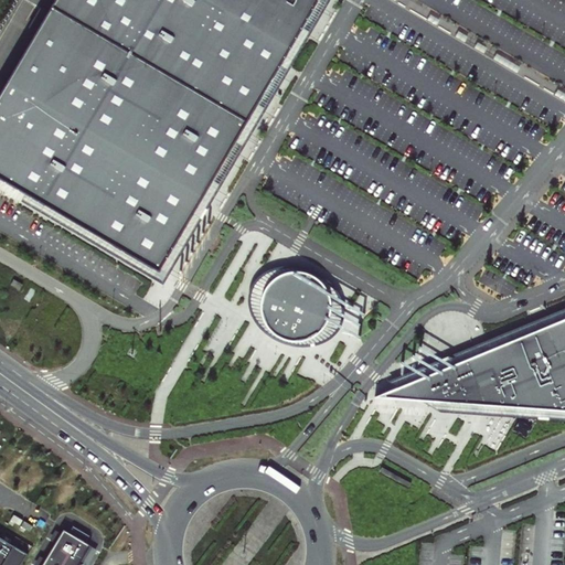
[(57,0),(0,99),(0,176),(160,270),(319,0),(57,0)]
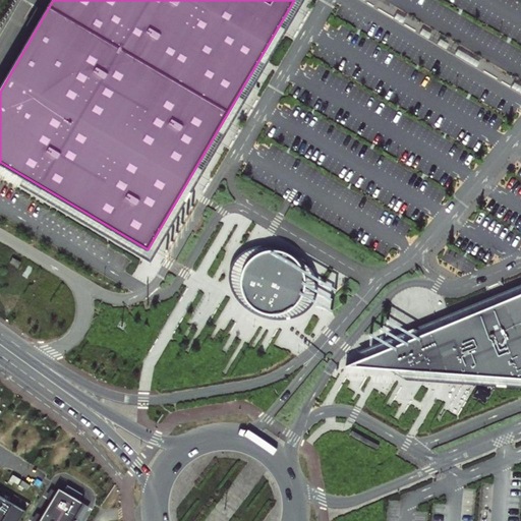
[(241,282),(243,292),(247,301),(255,308),(265,313),(275,314),(285,312),(293,307),(300,300),(304,290),(305,280),(302,270),(296,261),(288,254),(278,251),(267,251),(257,255),(249,263),(243,272),(241,282)]
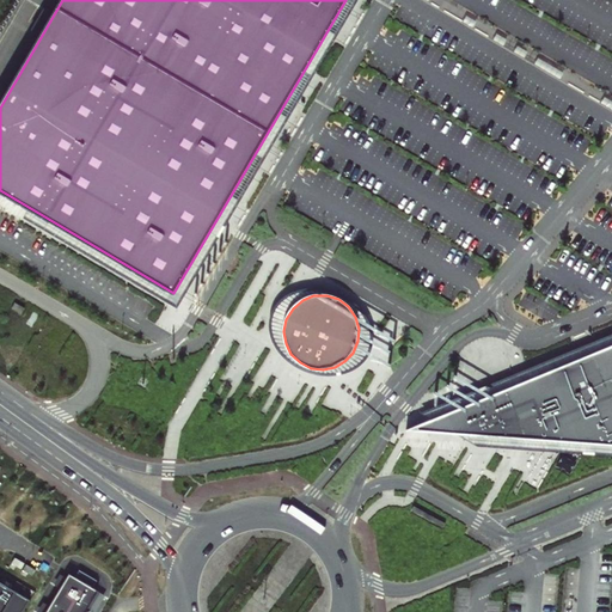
[(611,444),(611,346),(408,430),(611,444)]
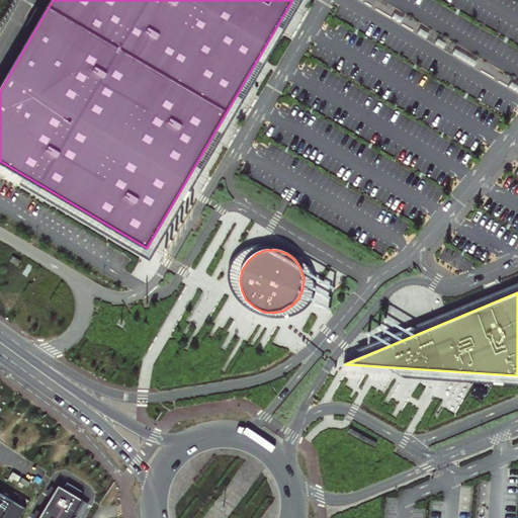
[(12,471),(9,478),(18,483),(21,477),(12,471)]
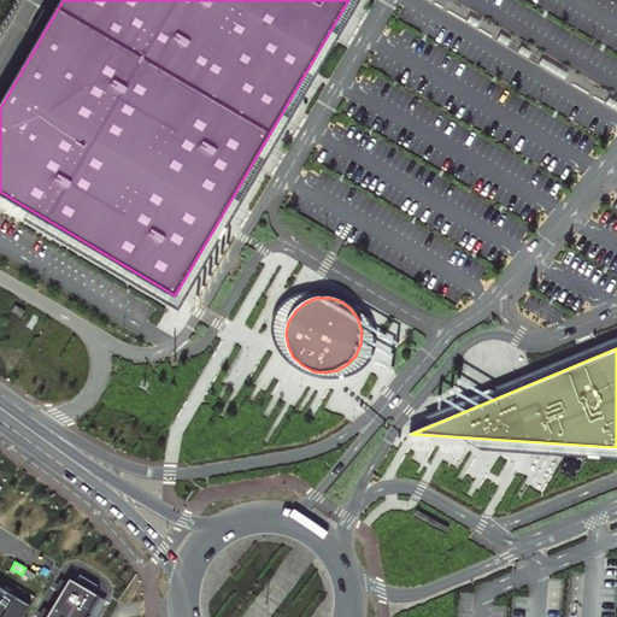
[(27,569),(23,576),(33,582),(37,575),(27,569)]
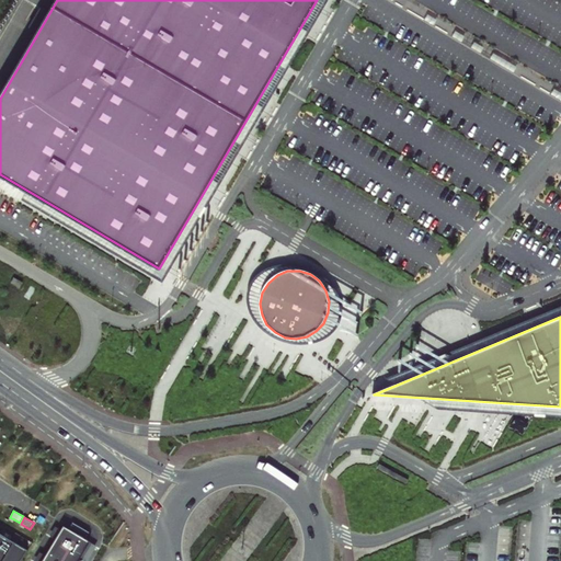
[(90,533),(73,523),(69,529),(65,526),(60,533),(58,531),(56,536),(58,537),(46,557),(44,556),(39,560),(78,560),(90,542),(86,539),(90,533)]
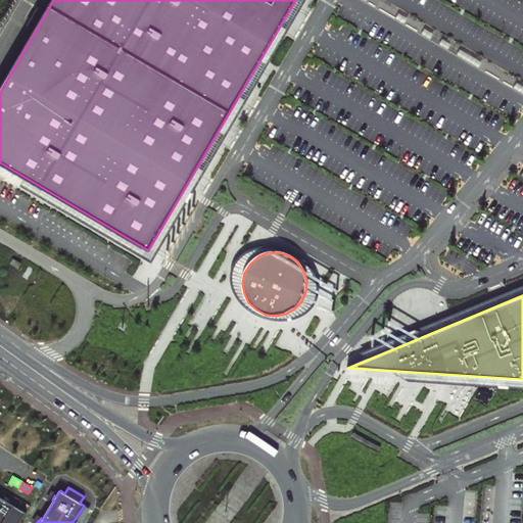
[(0,522),(21,522),(28,514),(0,497),(0,522)]
